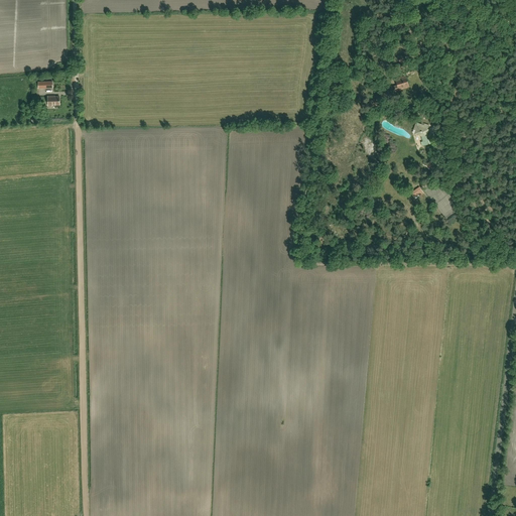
[(433,42),(438,45),(453,56),(458,50),(448,43),(447,44),(446,43),(447,42),(442,38),(438,35),(433,42)]
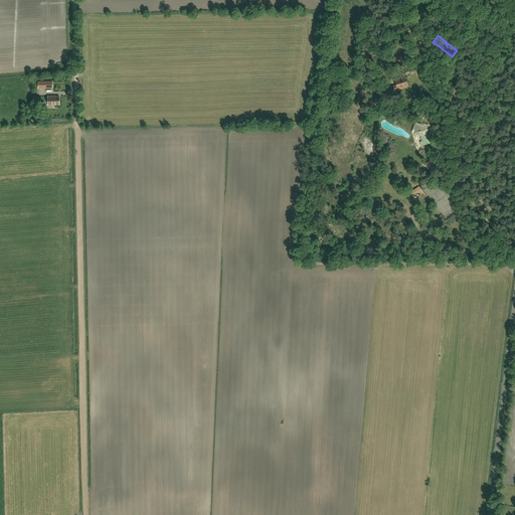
[(402,62),(401,61),(406,59),(419,55),(417,46),(402,51),(404,55),(401,56),(400,55),(396,56),(398,62),(399,61),(399,63),(395,64),(397,70),(401,69),(403,76),(394,78),(396,86),(392,87),(394,92),(408,87),(404,75),(405,74),(406,75),(408,74),(408,73),(413,71),(412,68),(404,71),(403,68),(404,68),(402,62)]
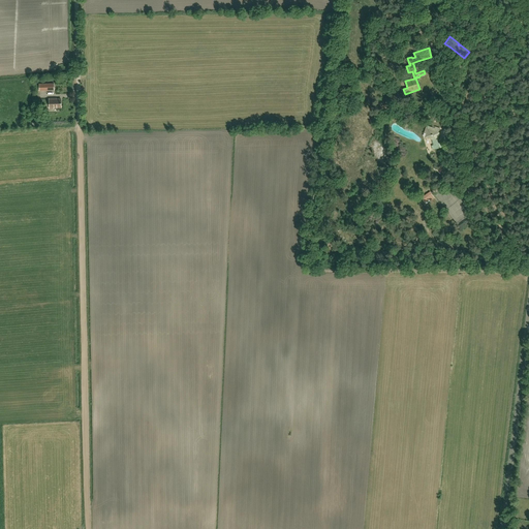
[(54,109),(54,107),(61,107),(61,99),(54,99),(49,99),(50,109),(54,109)]
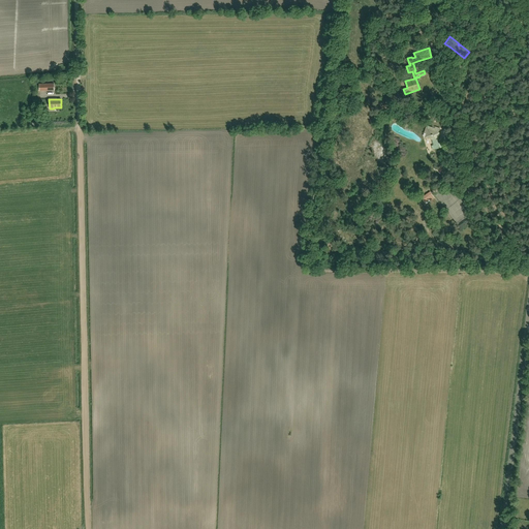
[(432,146),(433,150),(442,147),(440,143),(438,144),(437,141),(439,134),(438,133),(439,129),(435,127),(434,129),(427,126),(425,133),(427,134),(426,136),(433,138),(434,145),(432,146)]
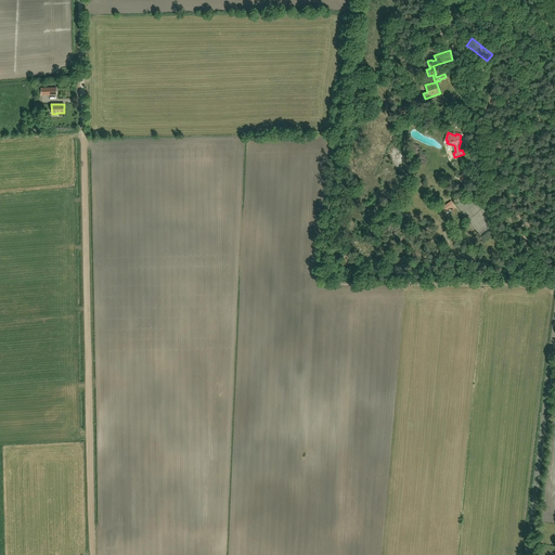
[(453,210),(455,208),(451,202),(442,207),(446,213),(452,208),(453,210)]
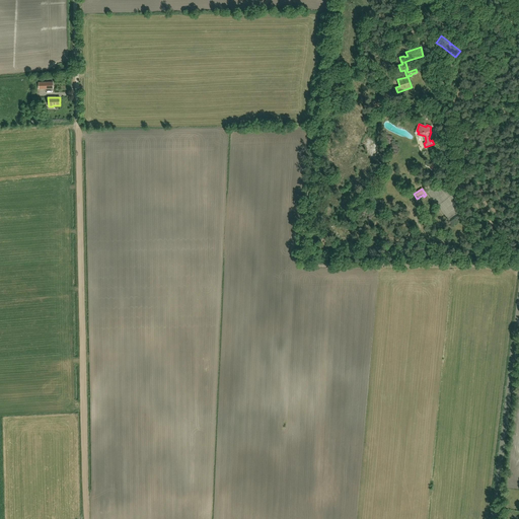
All buildings are outlined.
